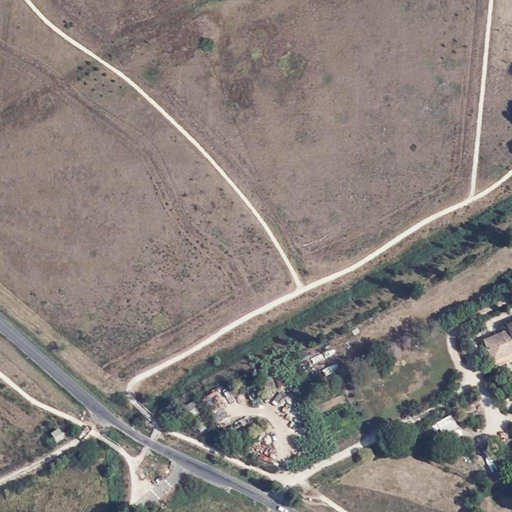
[(511,319),(503,323),(506,330),(484,339),(495,367),(511,360),(511,319)]
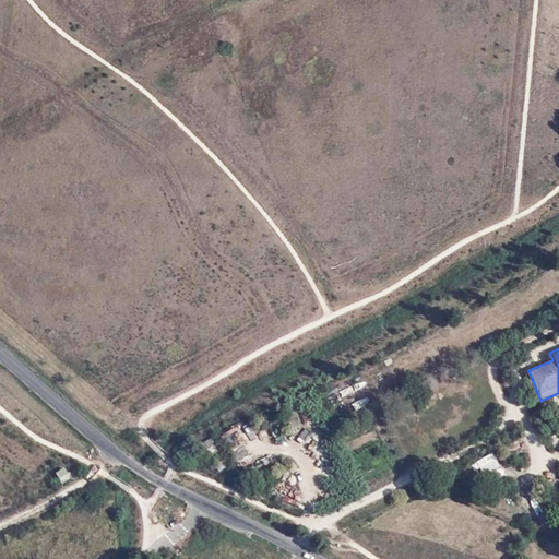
[(304,423),(311,420),(307,408),(299,411),(304,423)]
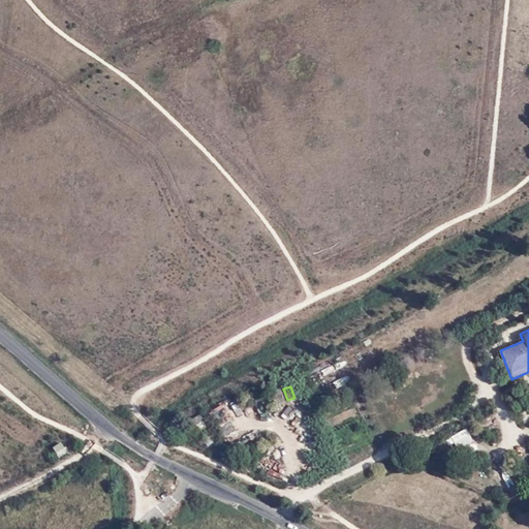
[(221,403),(211,409),(229,440),(239,434),(221,403)]
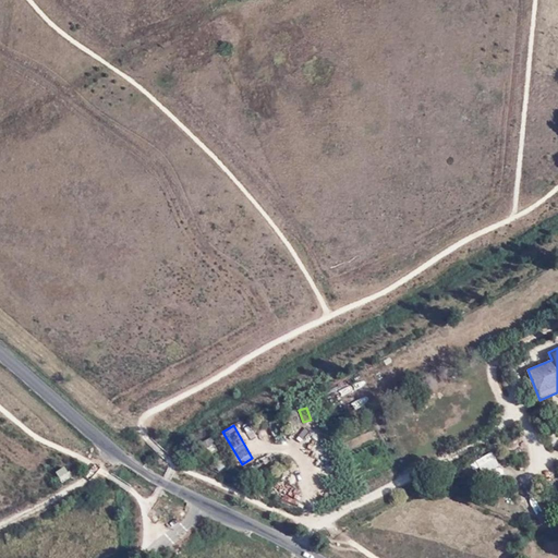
[(492,451),(475,459),(481,472),(498,464),(492,451)]
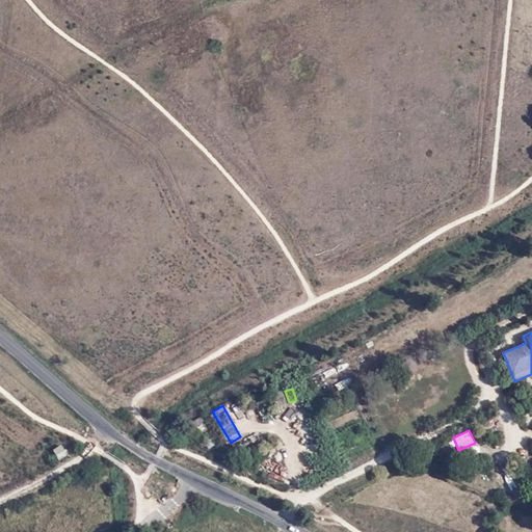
[(60,444),(53,450),(60,459),(69,453),(60,444)]
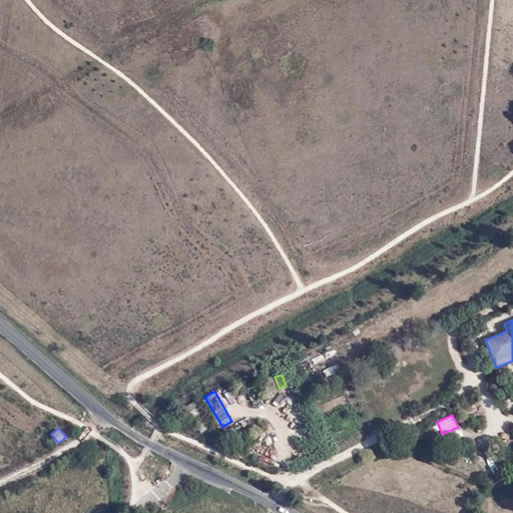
All buildings are outlined.
